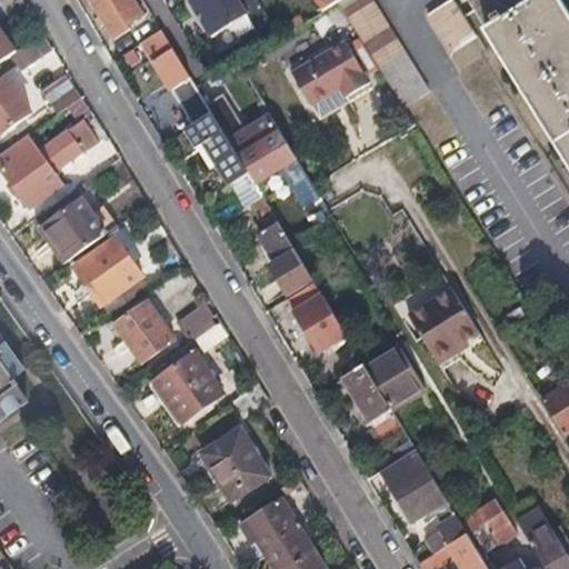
[(132,0),(88,0),(113,39),(129,30),(126,25),(141,15),(132,0)]
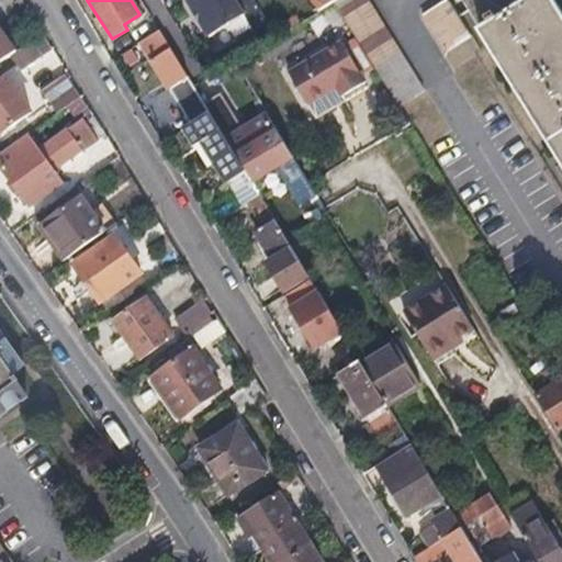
[(176,0),(200,41),(242,17),(232,0),(176,0)]
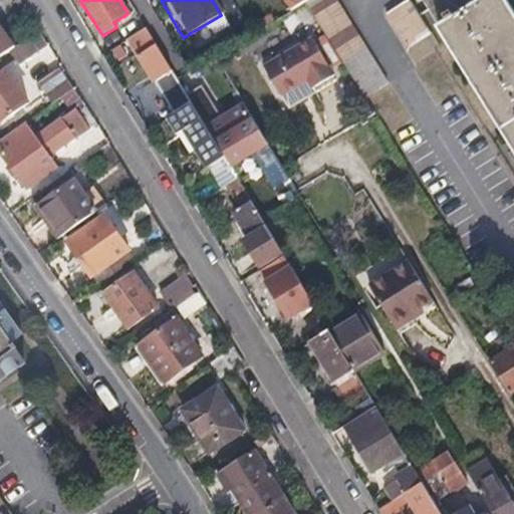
[(284,0),(291,10),(304,2),(307,0),(284,0)]
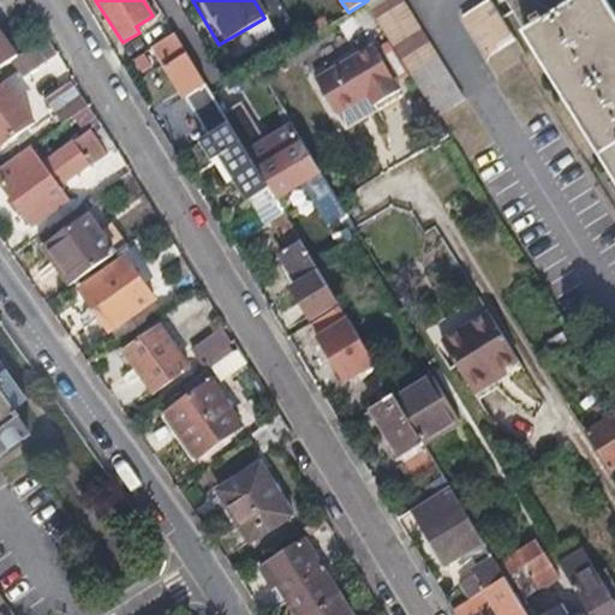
[(464,100),(401,0),(368,0),(364,3),(437,117),(464,100)]
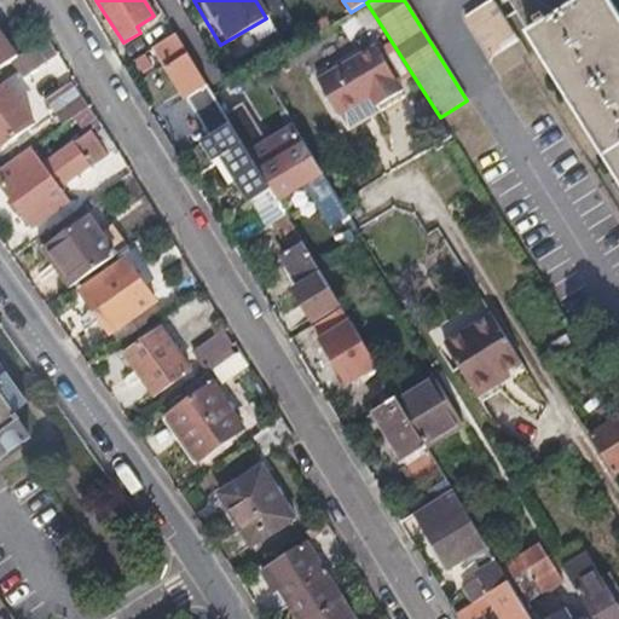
[(495,0),(486,0),(464,13),(492,57),(519,41),(495,0)]
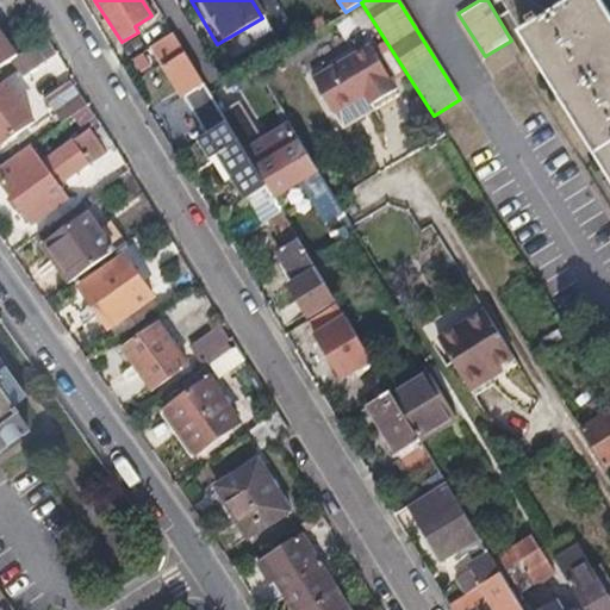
[(567,0),(502,0),(609,174),(609,12),(602,0),(576,0),(570,4),(567,0)]
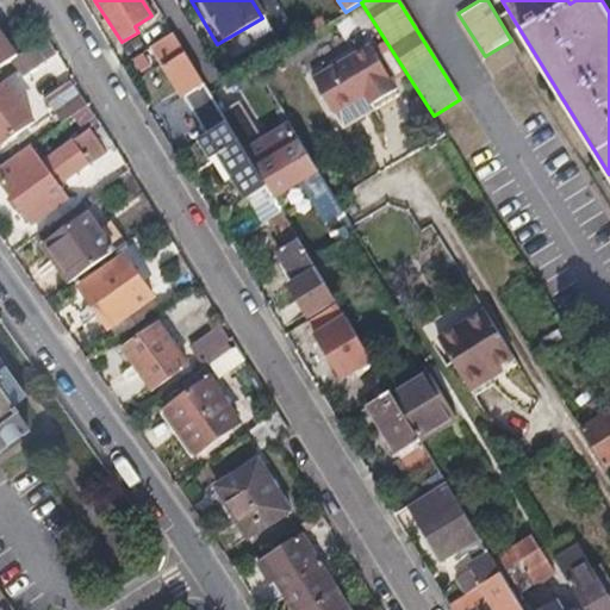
[(0,67),(10,60),(17,55),(0,32),(0,67)]
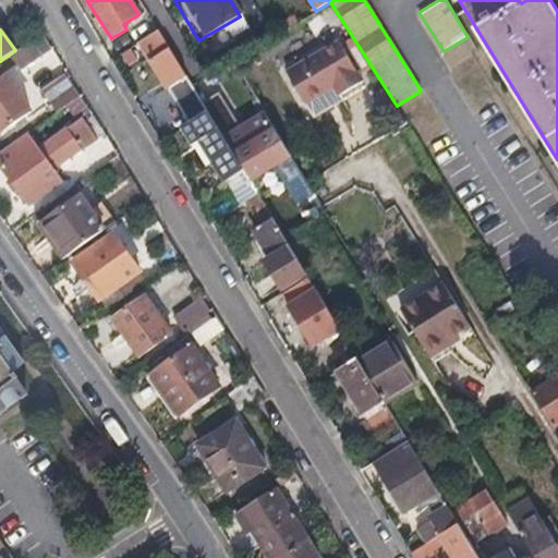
[(199,96),(158,29),(141,40),(191,123),(192,122),(207,114),(209,113),(199,96)]
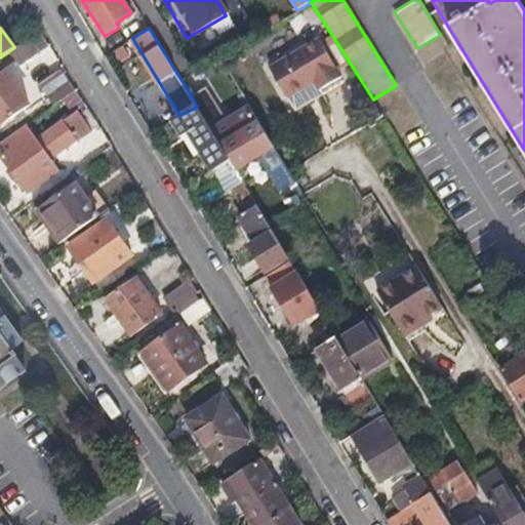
[(14,47),(8,51),(17,63),(46,43),(39,30),(14,47)]
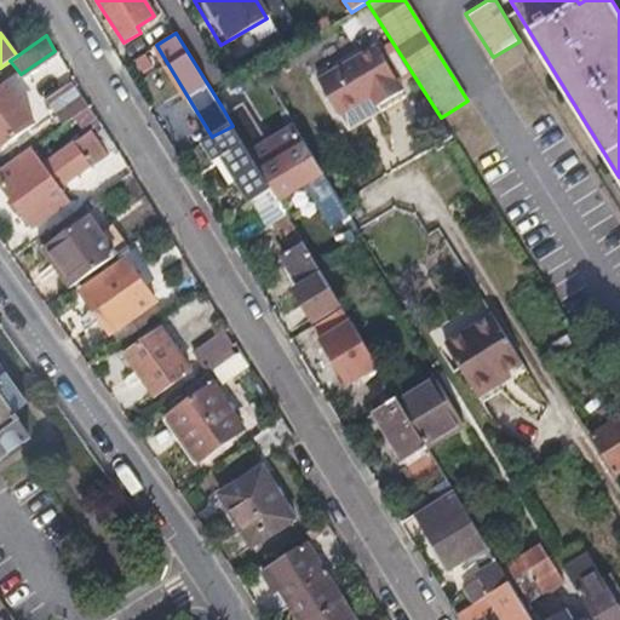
[(377,44),(320,79),(343,116),(373,97),(378,104),(403,89),(377,44)]
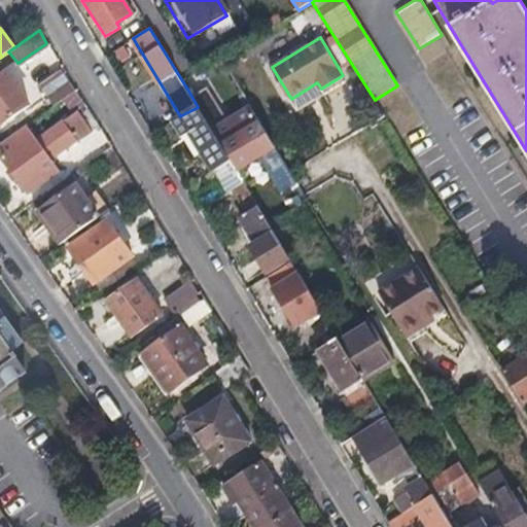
[(249,106),(224,66),(213,73),(227,96),(219,102),(230,118),(212,130),(216,138),(227,155),(236,169),(268,148),(244,109),(249,106)]
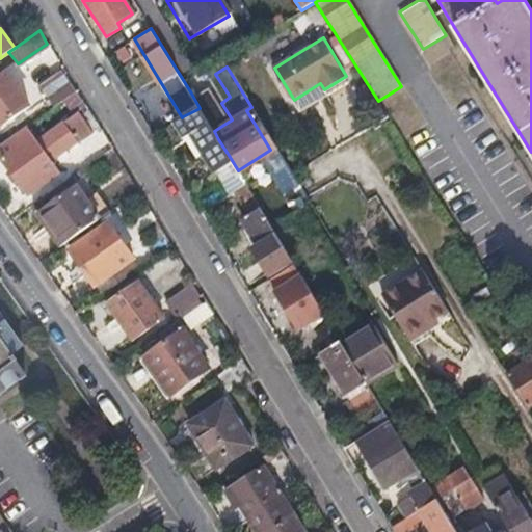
[(54,105),(76,89),(60,69),(38,84),(54,105)]
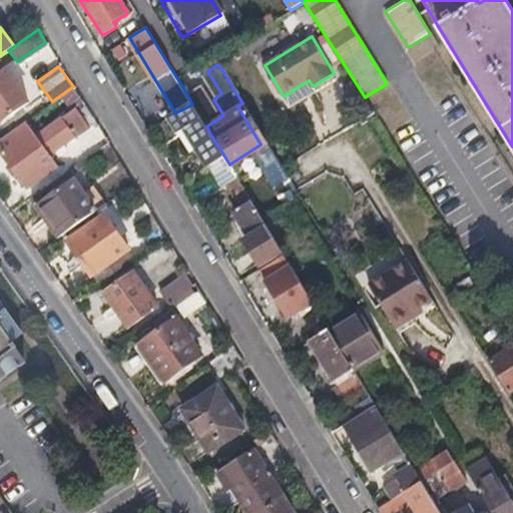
[(6,69),(0,73),(0,117),(1,119),(28,100),(6,69)]
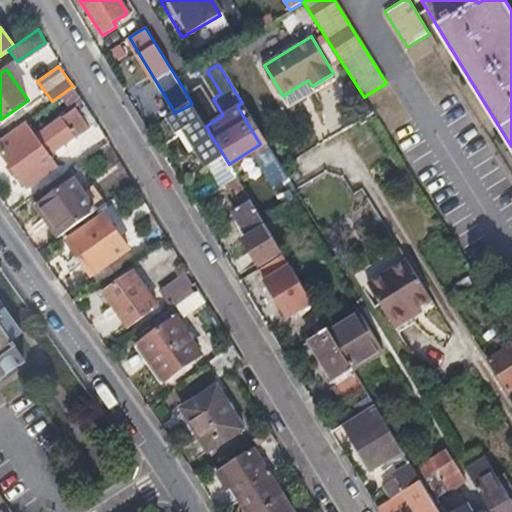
[(190,105),(176,112),(204,160),(221,151),(210,134),(208,135),(190,105)]
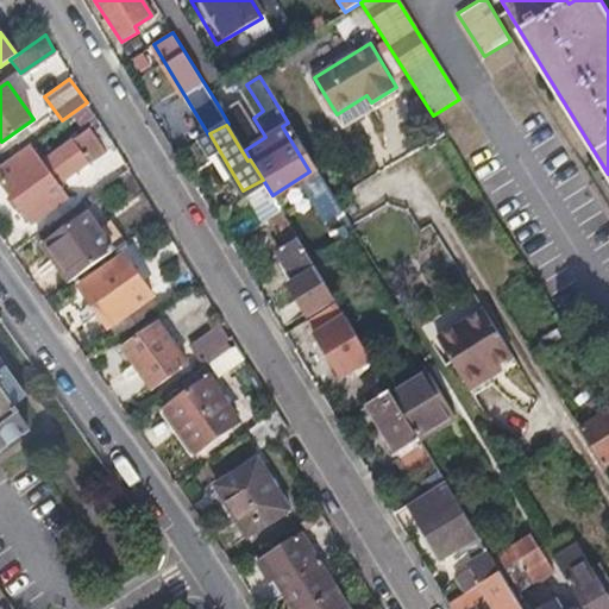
[(73,140),(82,155),(87,161),(104,150),(89,129),(73,140)]
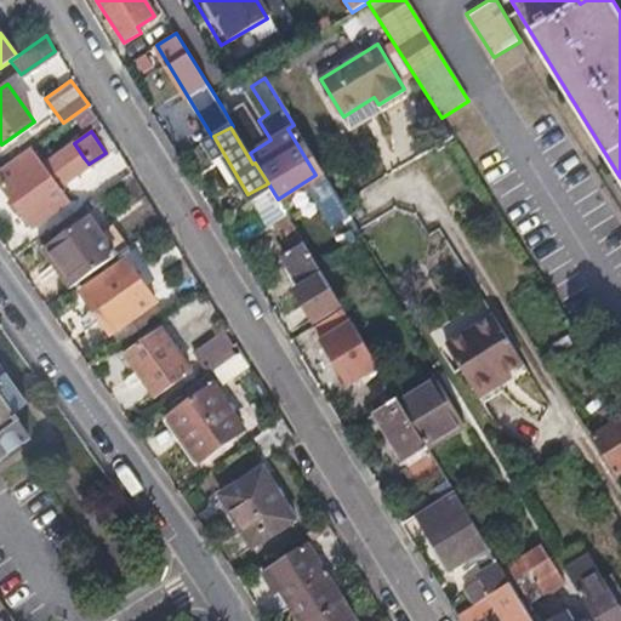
[(17,157),(0,167),(0,182),(29,223),(50,209),(52,212),(69,200),(60,186),(79,172),(74,166),(84,158),(74,143),(43,165),(30,175),(17,157)]
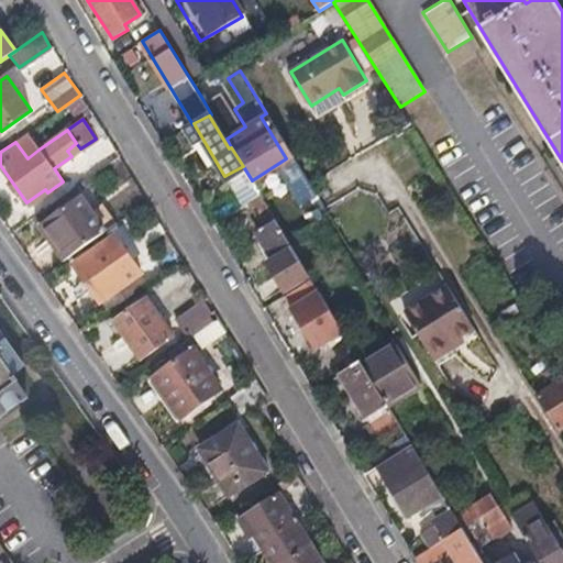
[(26,133),(15,142),(28,158),(39,150),(26,133)]
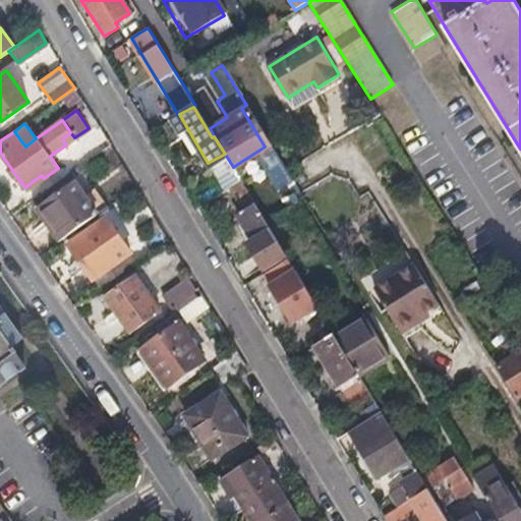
[(241,180),(230,187),(244,212),(238,216),(253,239),(248,241),(264,267),(286,254),(265,220),(241,180)]
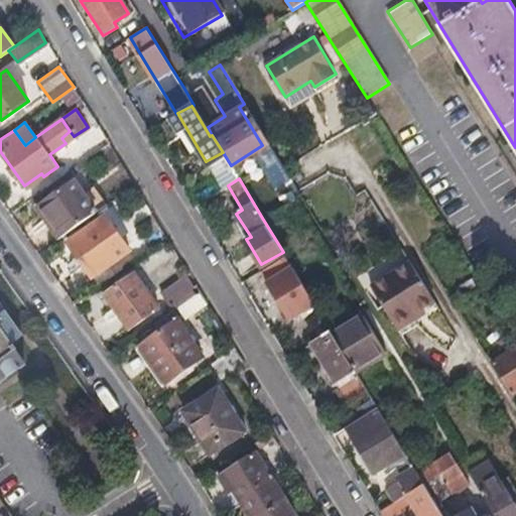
[(40,204),(62,235),(95,212),(72,180),(40,204)]
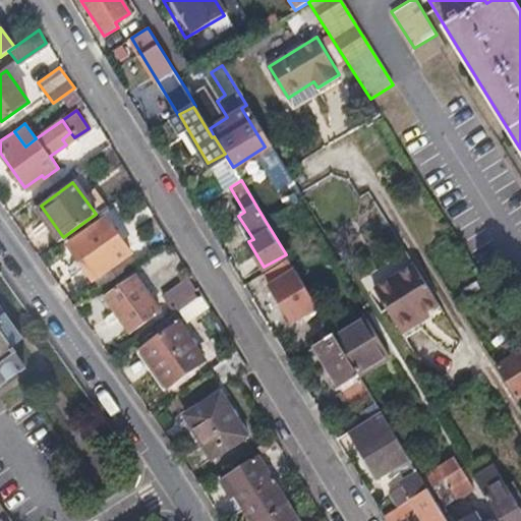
[(106,217),(68,244),(94,279),(131,252),(106,217)]
